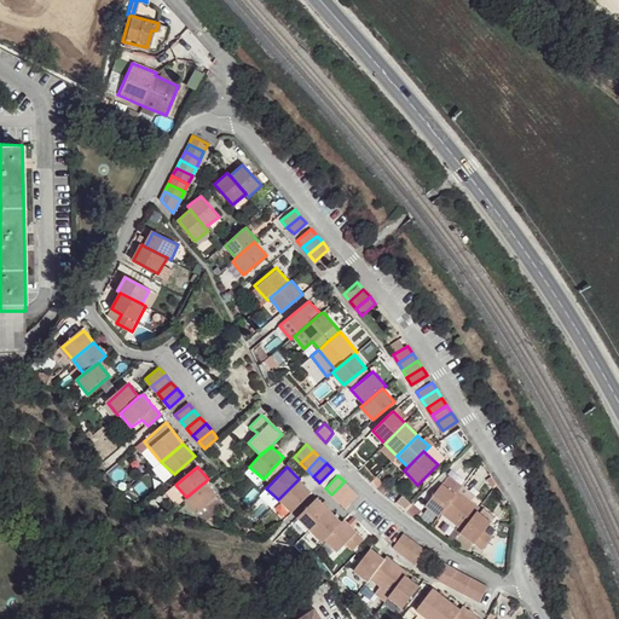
[(299,479),(278,499),(291,512),(311,492),(299,479)]
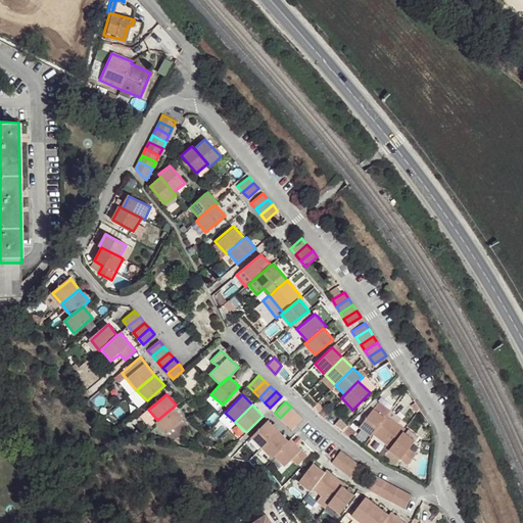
[(157,420),(154,423),(165,435),(184,418),(174,407),(157,420)]
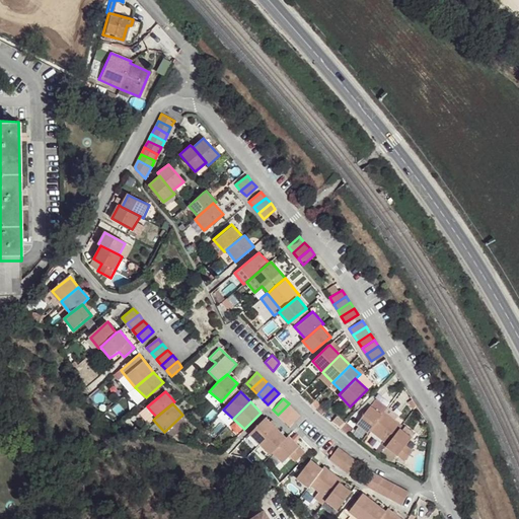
[(278,415),(283,420),(294,410),(289,403),(278,415)]
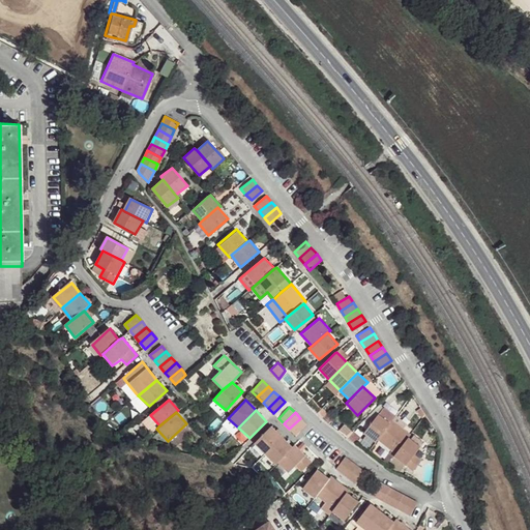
[(375,440),(377,438),(389,422),(378,414),(364,432),(375,440)]
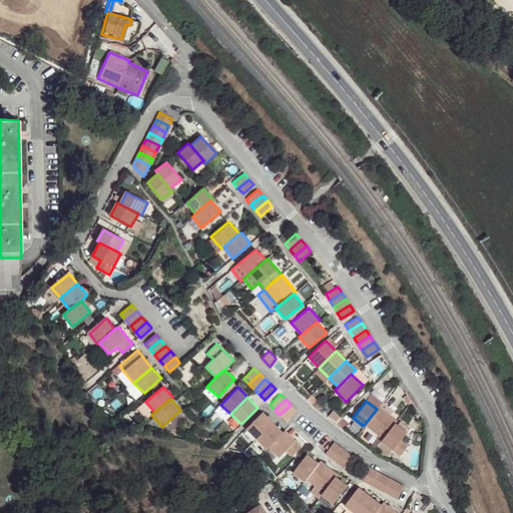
[(291,405),(280,415),(286,421),(296,410),(291,405)]
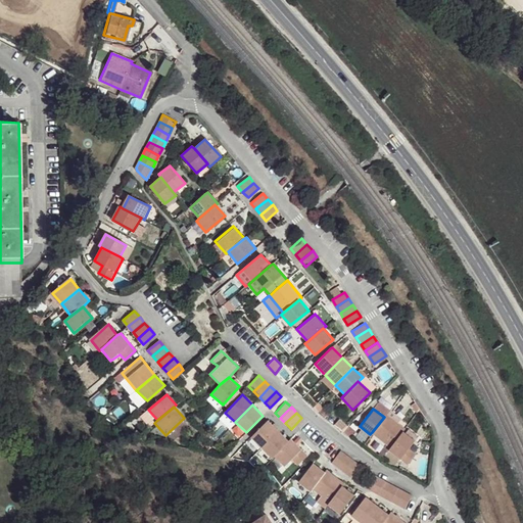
[(405,427),(386,414),(384,417),(372,432),(390,446),(402,431),(405,427)]
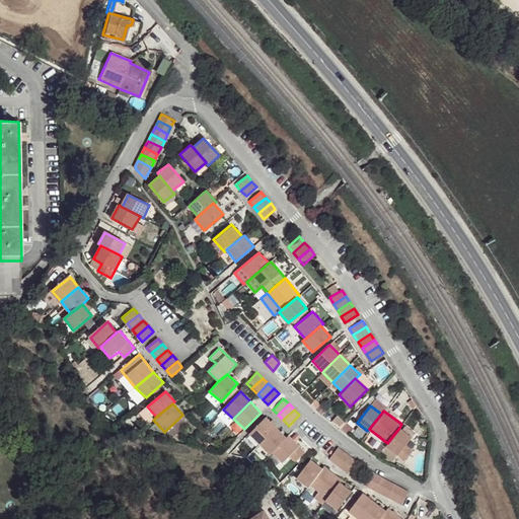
[(247,434),(260,444),(276,427),(265,418),(247,434)]
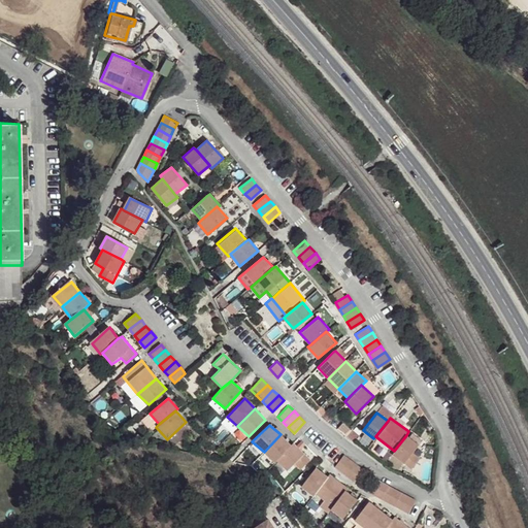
[(281,434),(264,452),(273,462),(276,459),(291,443),(281,434)]
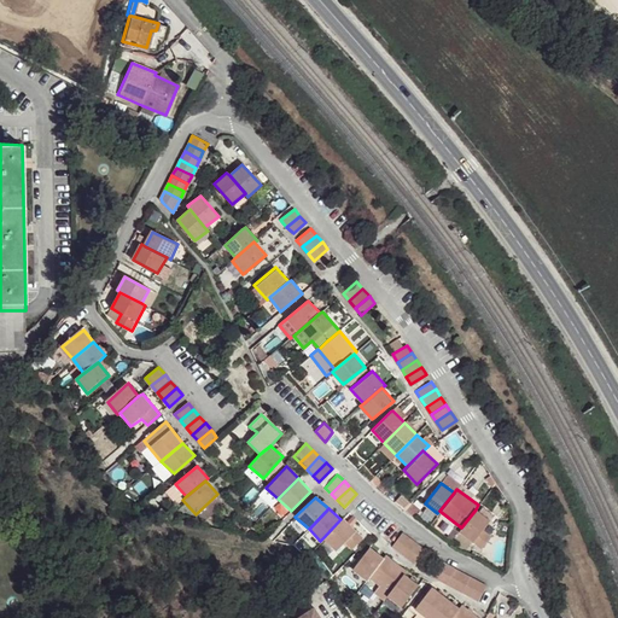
[(490,520),(476,509),(459,530),(483,548),(493,535),(484,529),(490,520)]
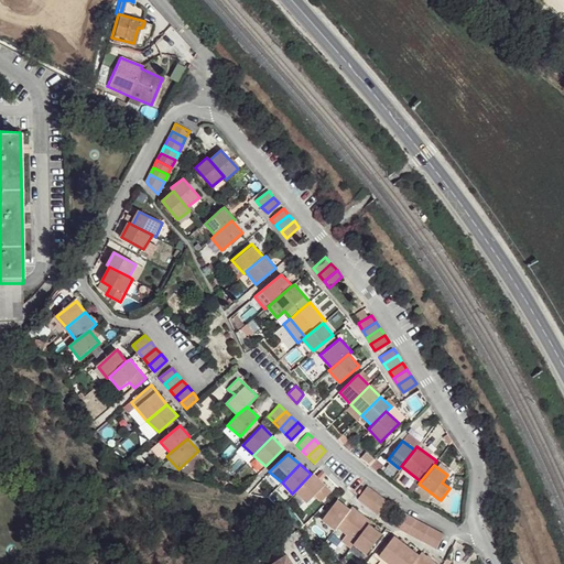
[(311,474),(295,490),(306,501),(314,492),(322,500),(332,489),(314,472),(311,474)]
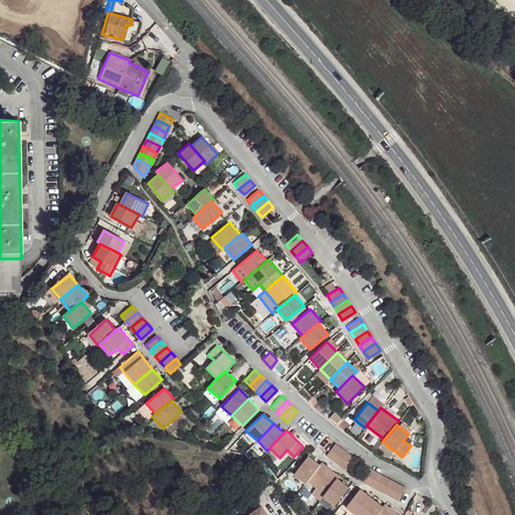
[(327,454),(332,459),(341,447),(335,442),(327,454)]
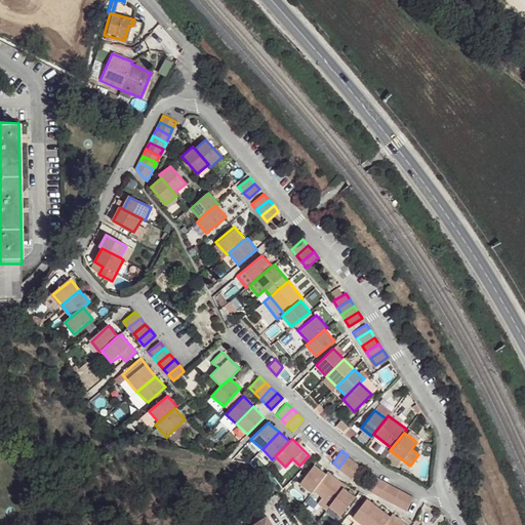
[(348,455),(338,468),(345,473),(354,459),(348,455)]
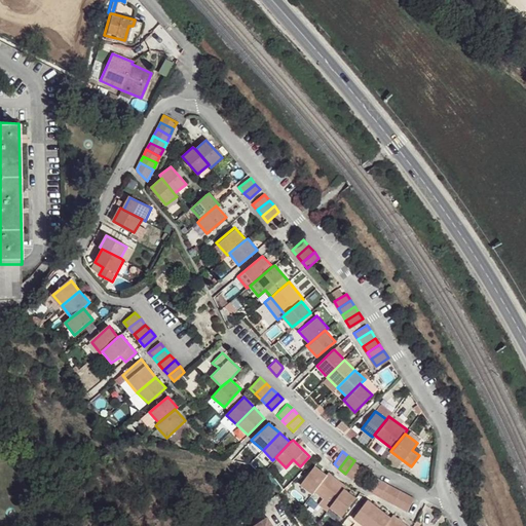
[(354,460),(345,474),(351,479),(362,465),(354,460)]
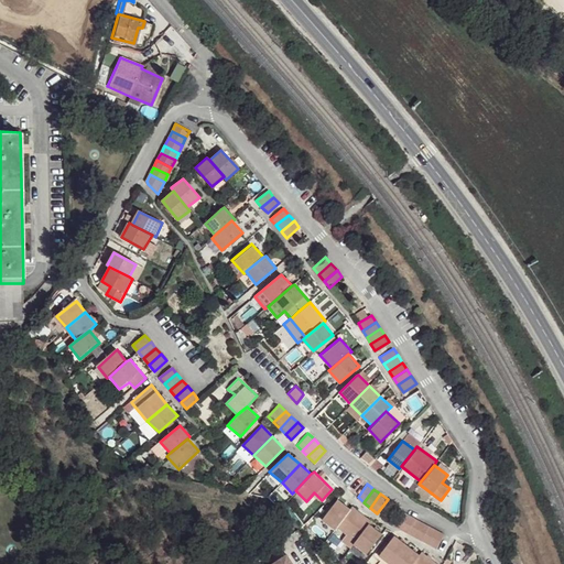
[(338,499),(322,519),(334,529),(336,525),(350,508),(338,499)]
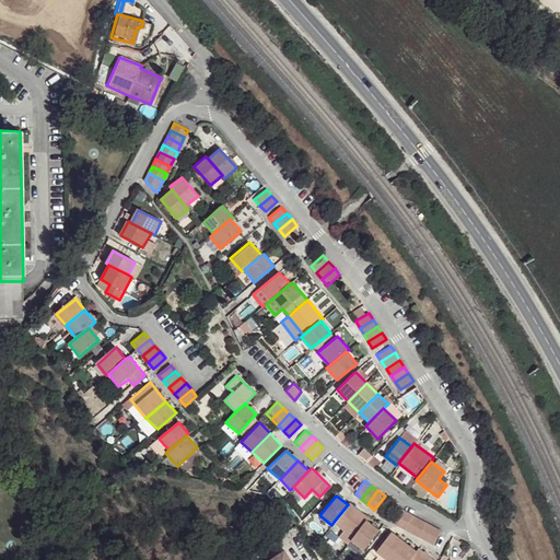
[(348,504),(334,522),(354,536),(366,520),(370,516),(349,501),(348,504)]
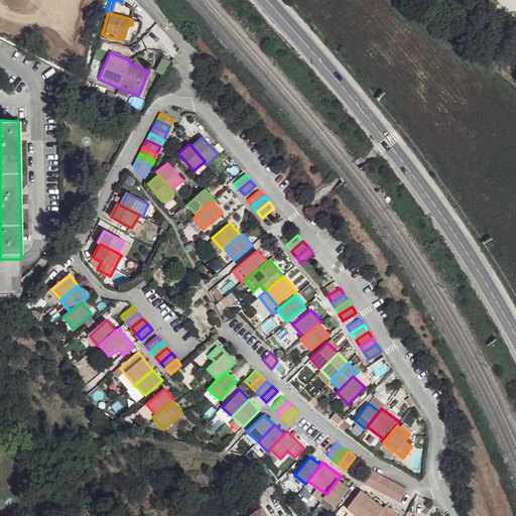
[(359,480),(365,483),(373,469),(366,465),(359,480)]
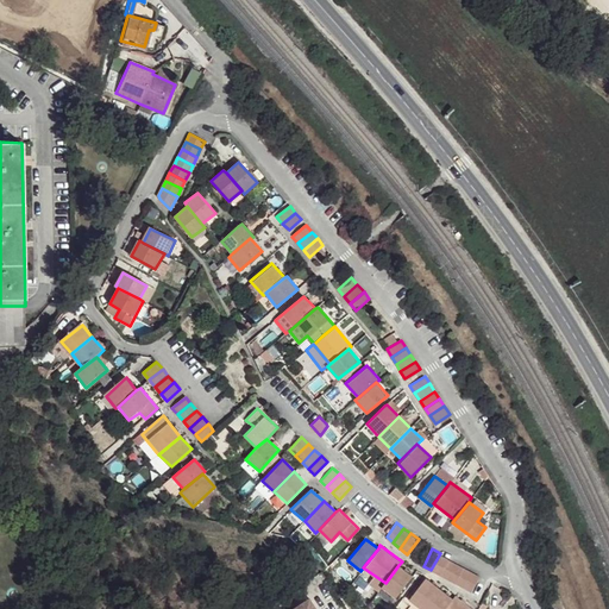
[(431,570),(439,575),(449,558),(440,553),(431,570)]
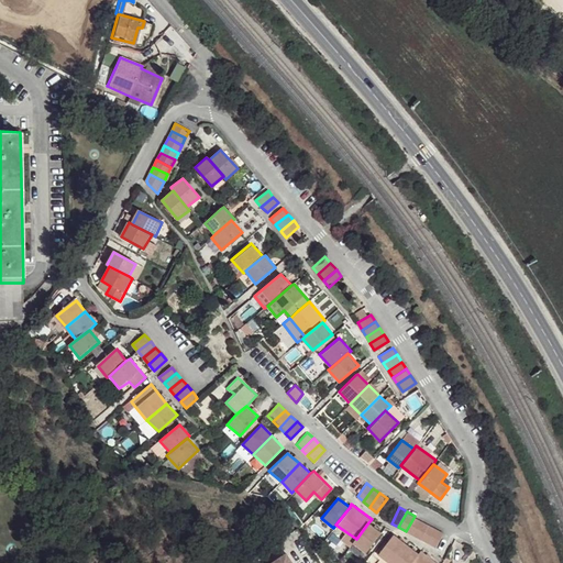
[(415,516),(406,531),(412,534),(421,519),(415,516)]
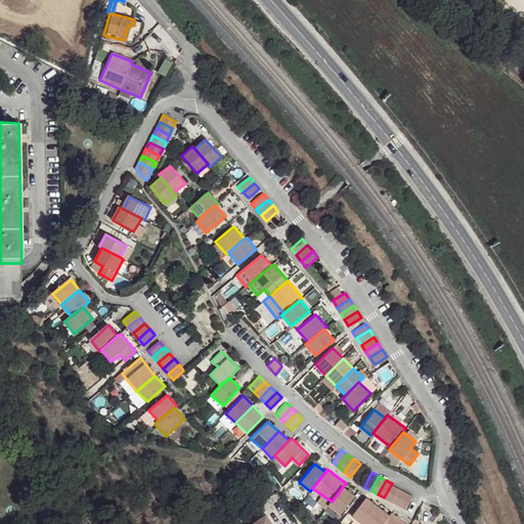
[(392,483),(384,497),(391,501),(398,487),(392,483)]
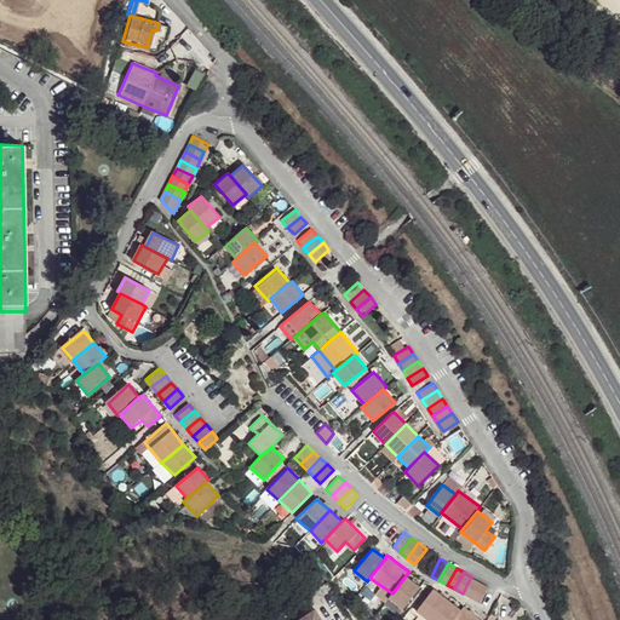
[(392,593),(390,597),(403,607),(419,585),(406,575),(392,593)]
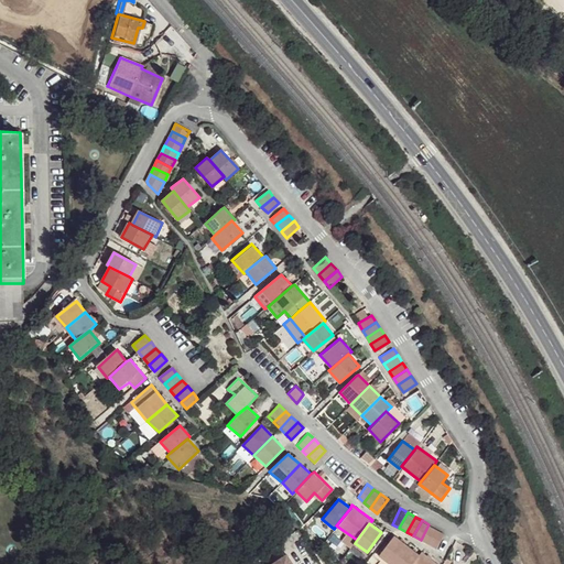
[(429,524),(421,540),(427,543),(436,528),(429,524)]
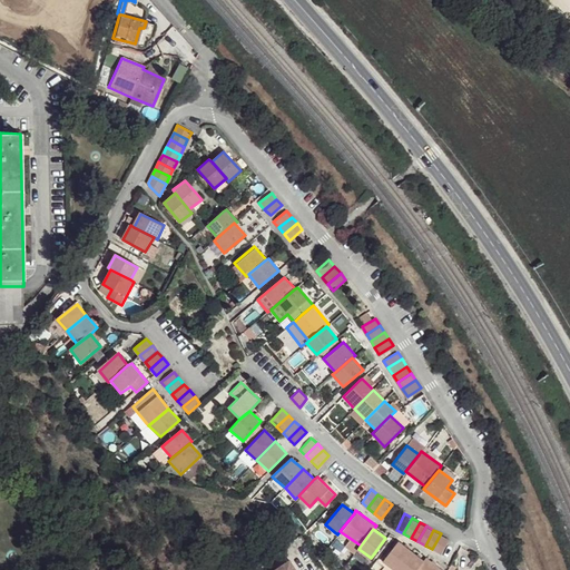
[(441,533),(432,549),(441,553),(449,538),(441,533)]
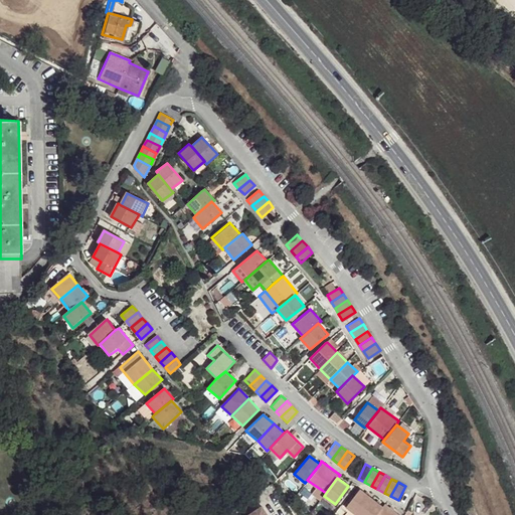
[(360,487),(346,506),(357,514),(371,496),(360,487)]
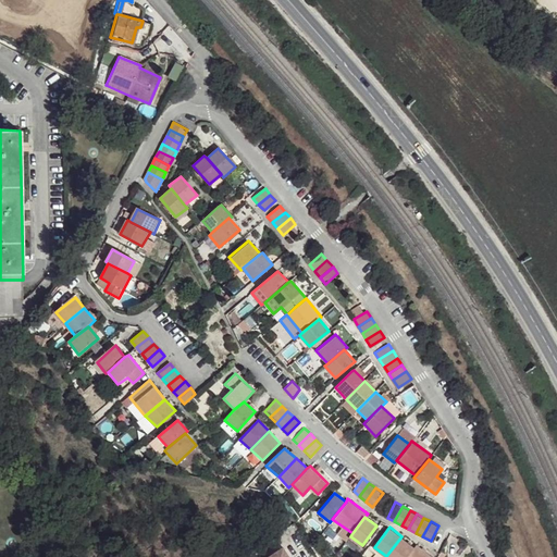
[(401,536),(386,556),(406,556),(415,546),(401,536)]
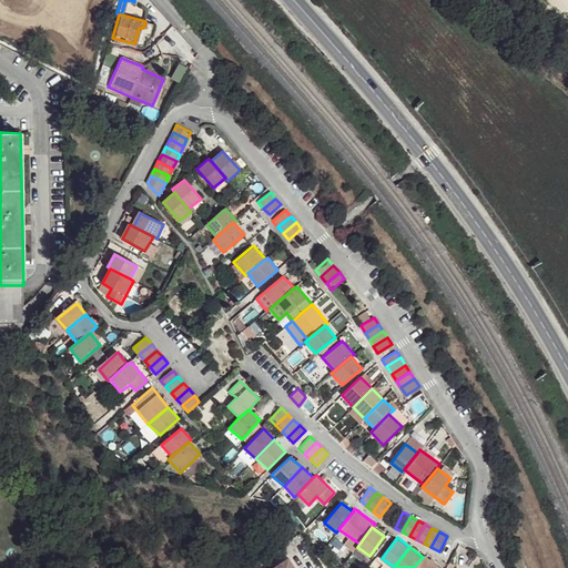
[(423,557),(414,567),(443,567),(425,554),(423,557)]
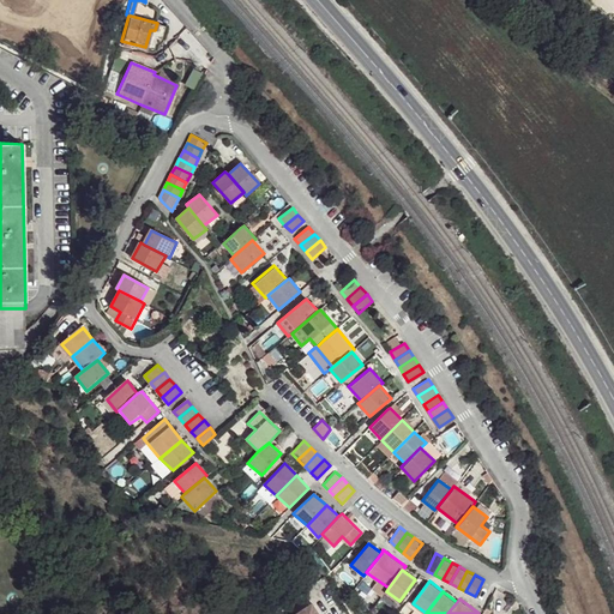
[(319,613),(313,603),(295,613),(319,613)]
